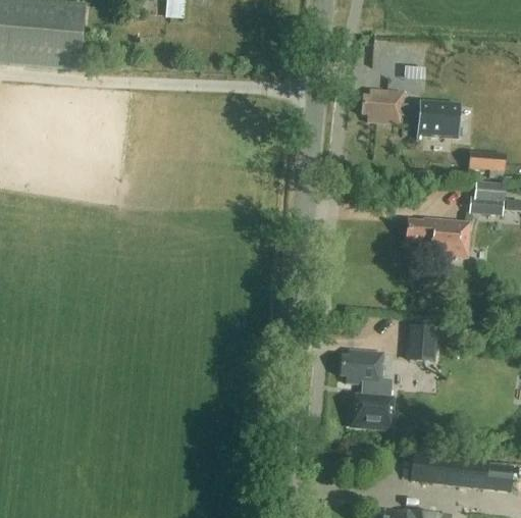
[(0,0),(0,63),(81,70),(86,4),(43,0),(0,0)]
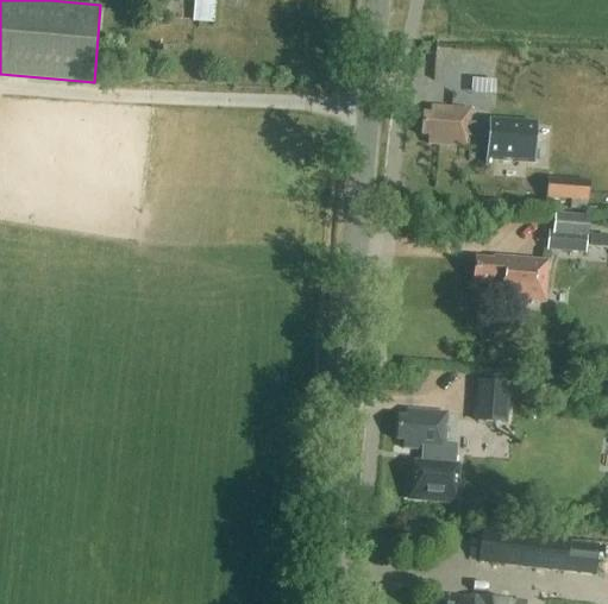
[(431,112),(424,111),(422,133),(428,133),(428,142),(468,145),(469,134),(487,137),(486,157),(534,161),(538,120),(488,117),(488,123),(470,121),(471,107),(431,104),(431,112)]
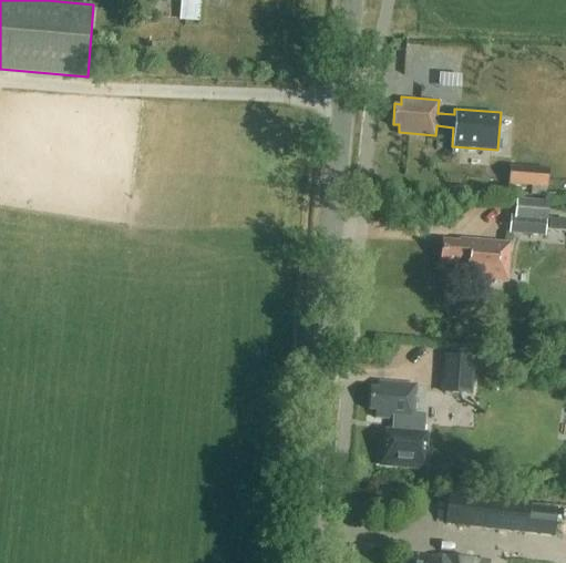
[(536,166),(510,164),(508,182),(535,184),(536,166)]
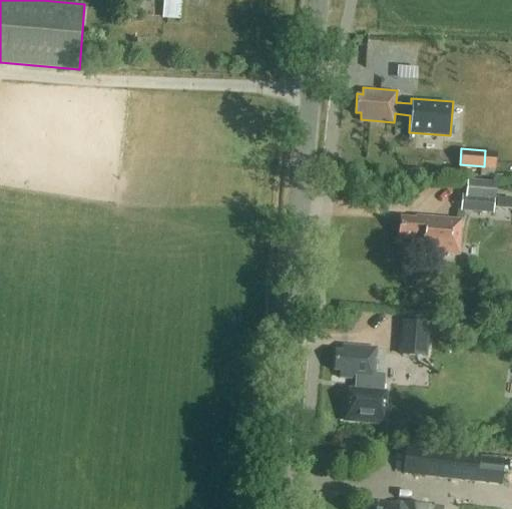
[(466,180),(466,193),(493,195),(494,181),(466,180)]
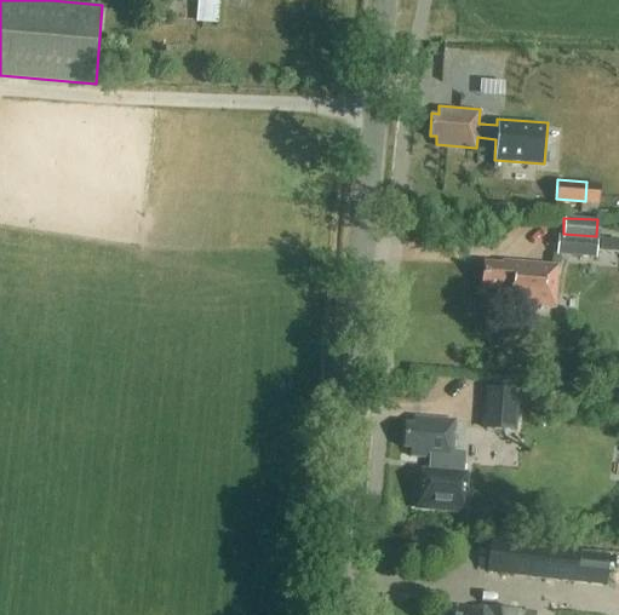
[(596,236),(563,234),(557,234),(556,254),(615,258),(617,240),(596,239),(596,236)]
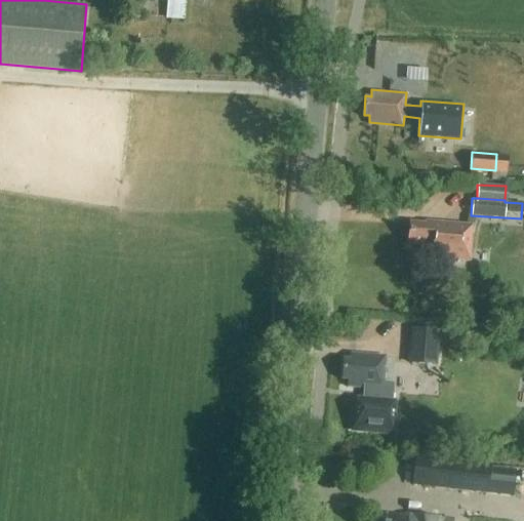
[(470,258),(472,224),(427,221),(427,223),(410,222),(409,242),(425,243),(424,255),(470,258)]
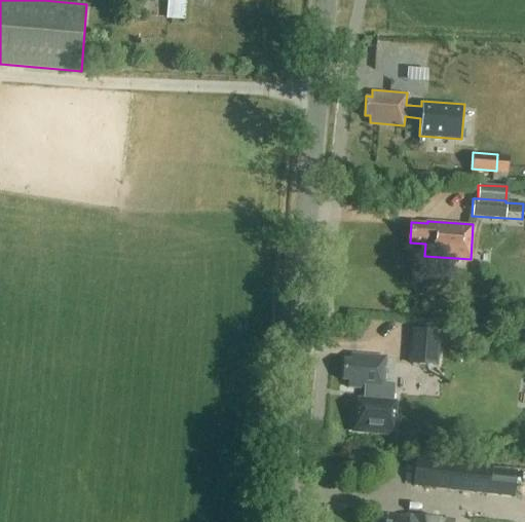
[(408,365),(437,367),(440,332),(411,329),(408,365)]
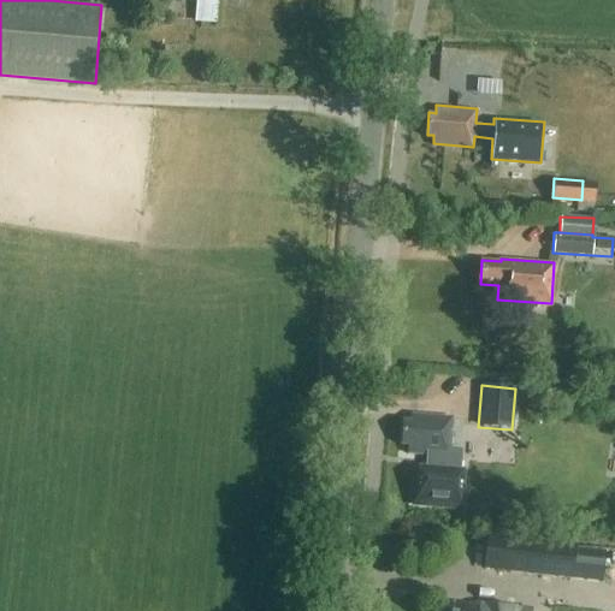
[(465,469),(461,469),(462,448),(451,446),(453,428),(450,428),(451,416),(412,413),(411,421),(404,420),(402,443),(409,443),(408,451),(426,452),(425,466),(417,466),(415,481),(413,480),(411,503),(462,508),(465,485),(463,485),(465,469)]
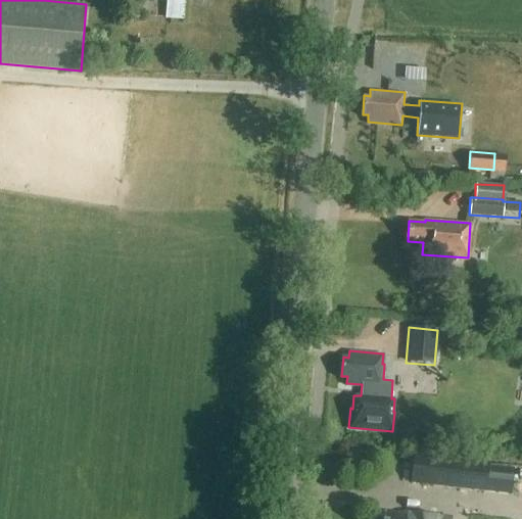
[(514,468),(415,457),(413,481),(512,492),(514,468)]
